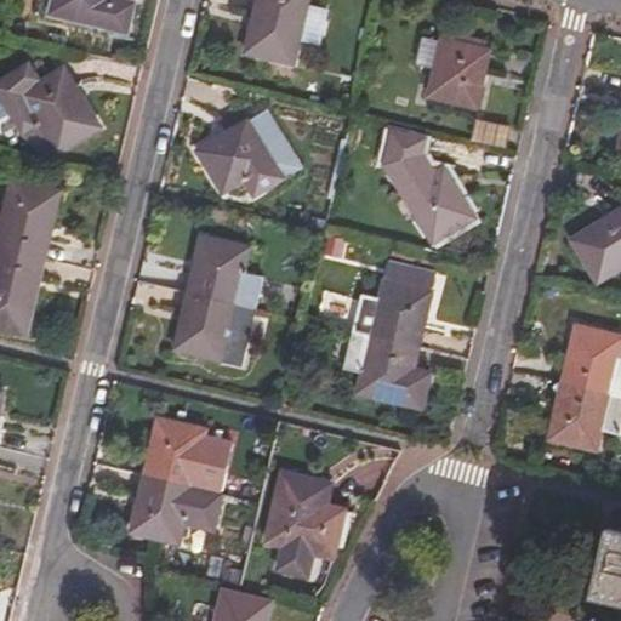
[(53,0),(51,15),(137,35),(146,0),(53,0)]
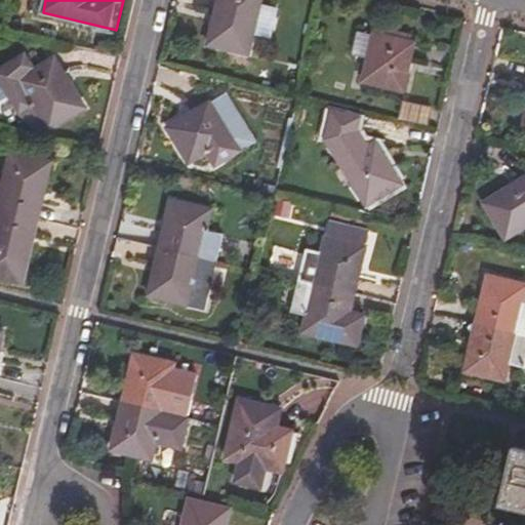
[(210,0),(200,45),(246,56),(252,33),(259,3),(259,0),(210,0)]
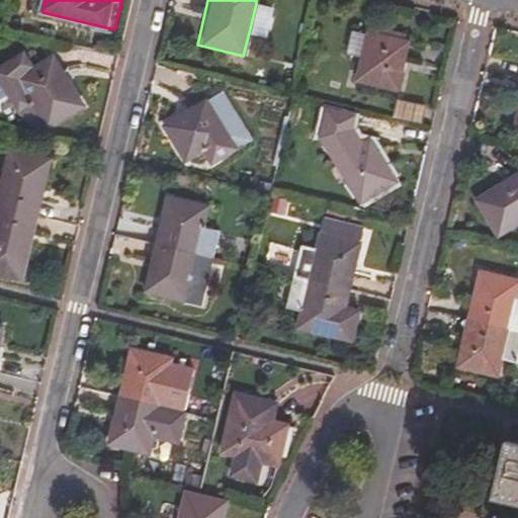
[(275,8),(256,3),(249,32),(269,37),(275,8)]
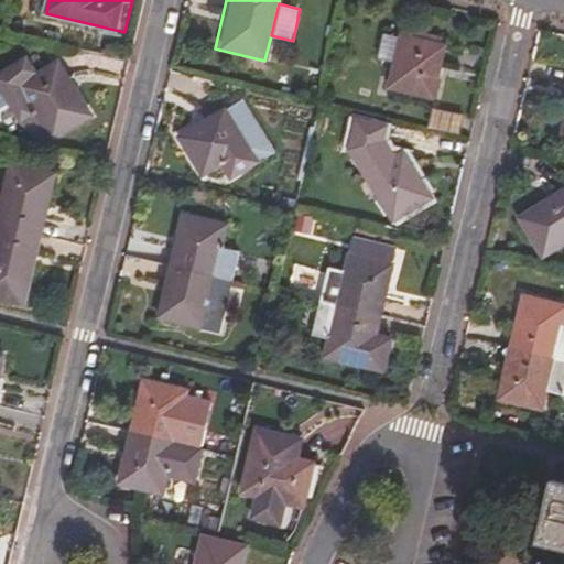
[(393,31),(393,35),(388,60),(382,88),(432,98),(444,42),(440,41),(441,34),(409,28),(407,34),(393,31)]
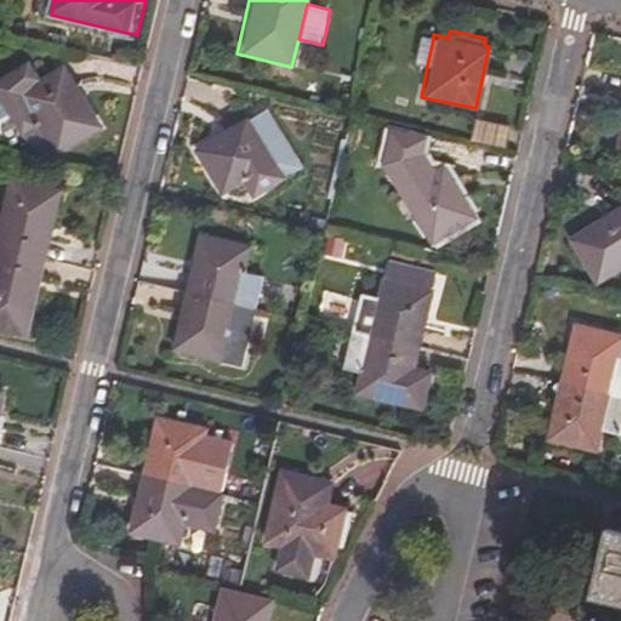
[(427,66),(433,39),(417,35),(411,62),(427,66)]
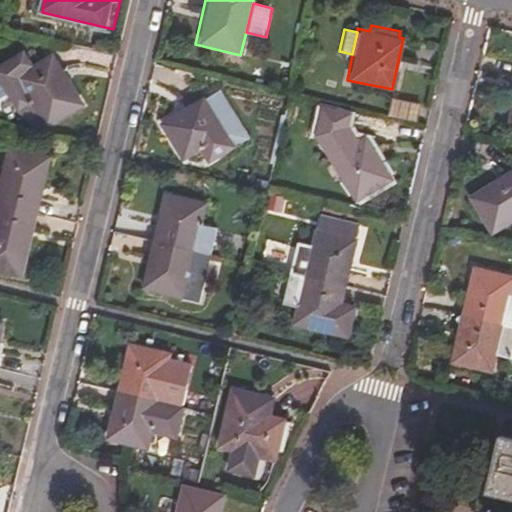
[(0,62),(0,76),(23,112),(36,104),(51,129),(90,105),(57,53),(41,63),(29,44),(0,62)]
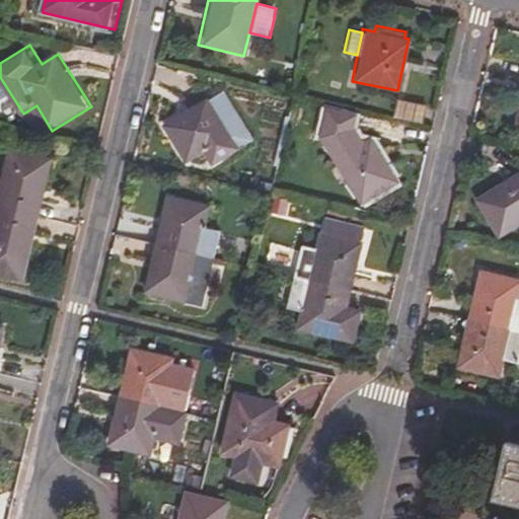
[(221,90),(206,99),(235,148),(250,139),(221,90)]
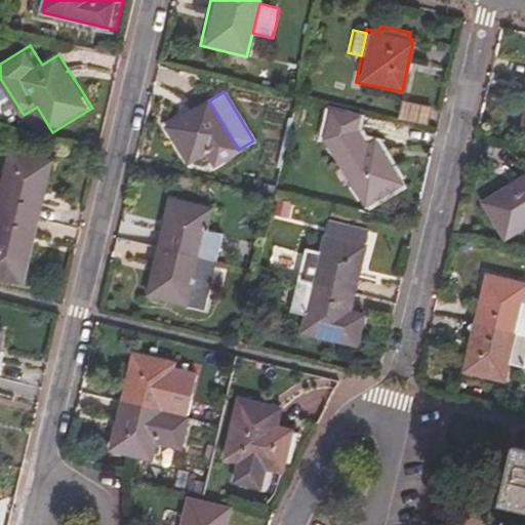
[(211,168),(240,151),(238,150),(208,101),(206,96),(158,126),(183,167),(203,154),(211,168)]
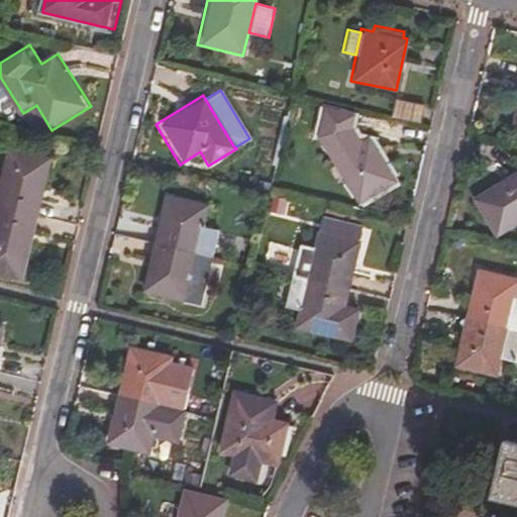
[(430,107),(394,99),(390,116),(426,125),(430,107)]
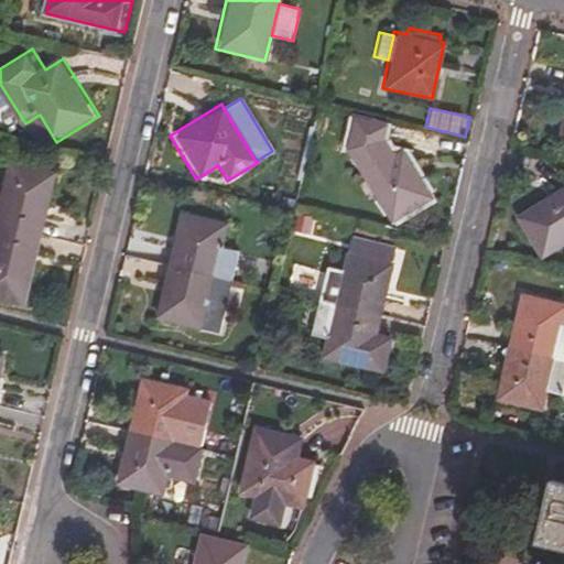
[(345,154),(388,225),(431,198),(401,148),(392,154),(380,136),(345,154)]
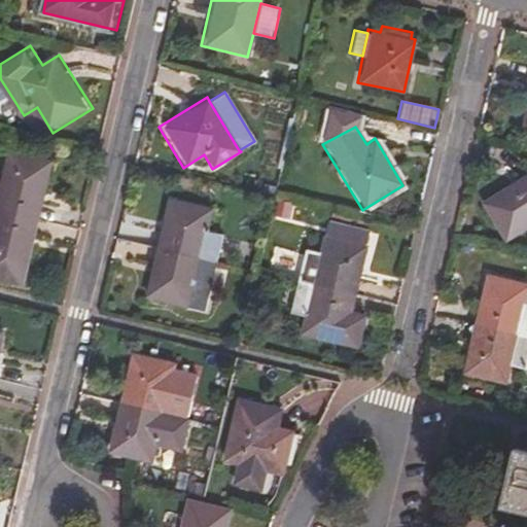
[(0,204),(0,209),(44,219),(58,160),(12,149),(0,204)]
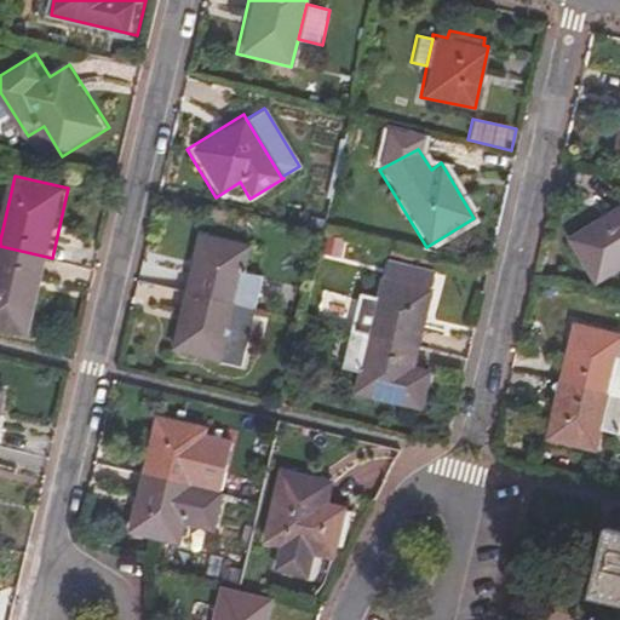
[(619,204),(561,237),(591,285),(619,268),(619,204)]
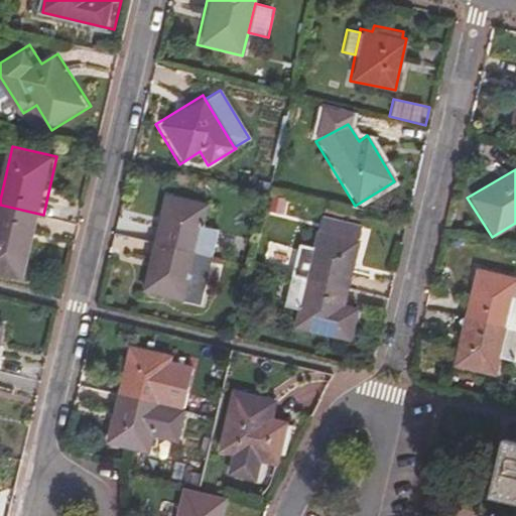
[(161,194),(149,241),(194,251),(199,227),(205,204),(161,194)]
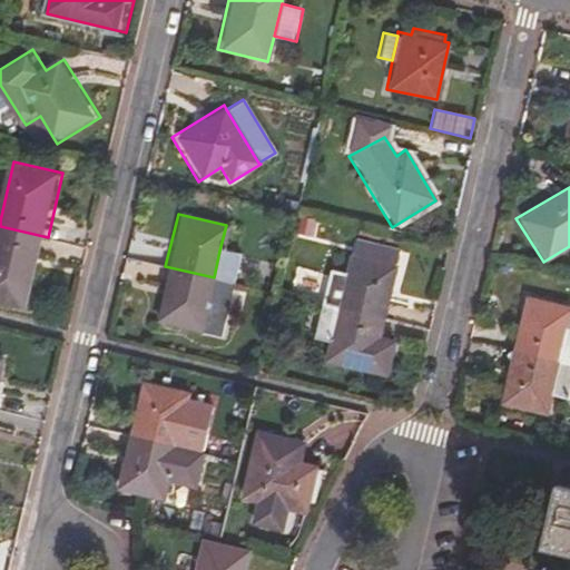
[(48,237),(0,226),(0,303),(31,311),(48,237)]
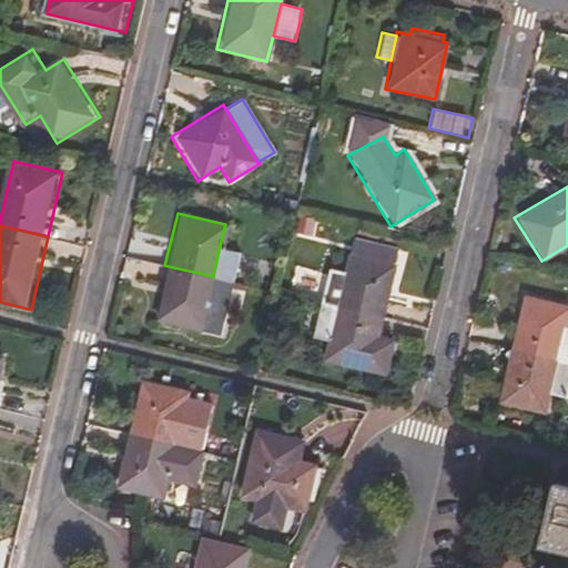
[(327,269),(318,301),(385,316),(399,251),(354,239),(345,273),(327,269)]
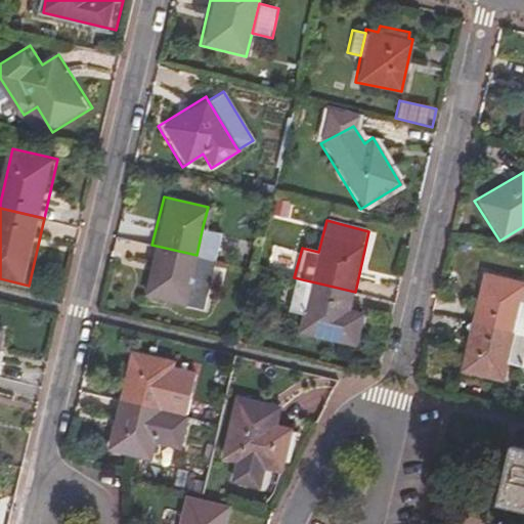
[(221,235),(202,230),(185,304),(205,310),(221,235)]
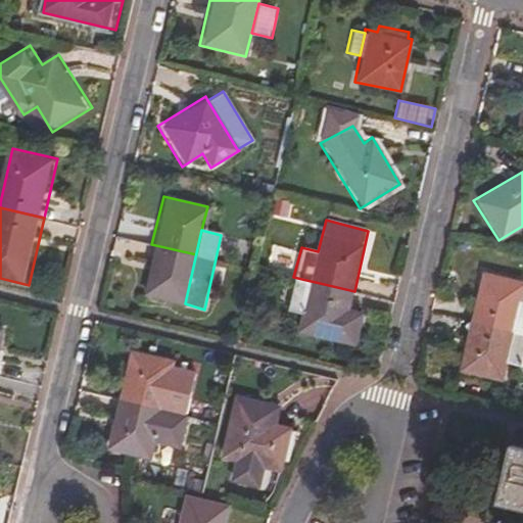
[(196,254),(151,244),(140,296),(185,305),(185,303),(196,254)]
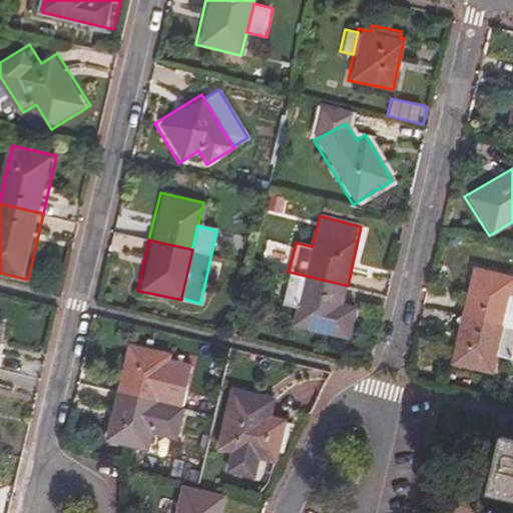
[(512,296),(511,296),(512,287),(512,274),(473,264),(460,314),(512,325),(512,296)]
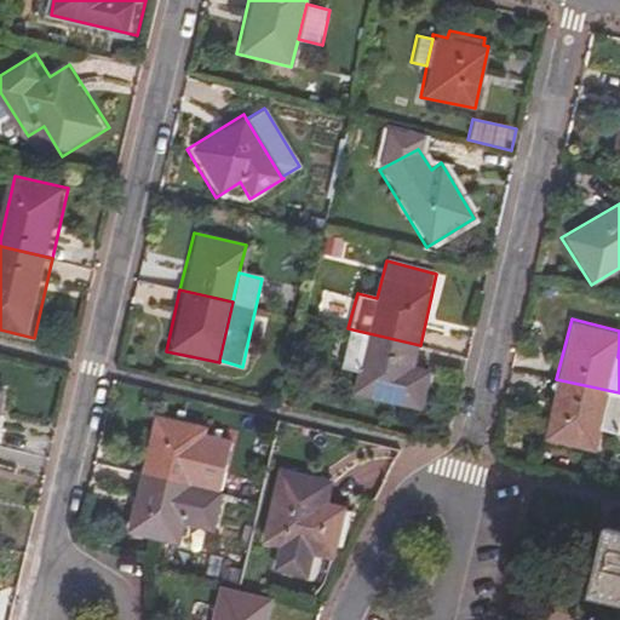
[(420,345),(348,328),(339,368),(357,373),(352,395),(420,409),(429,369),(415,366),(420,345)]
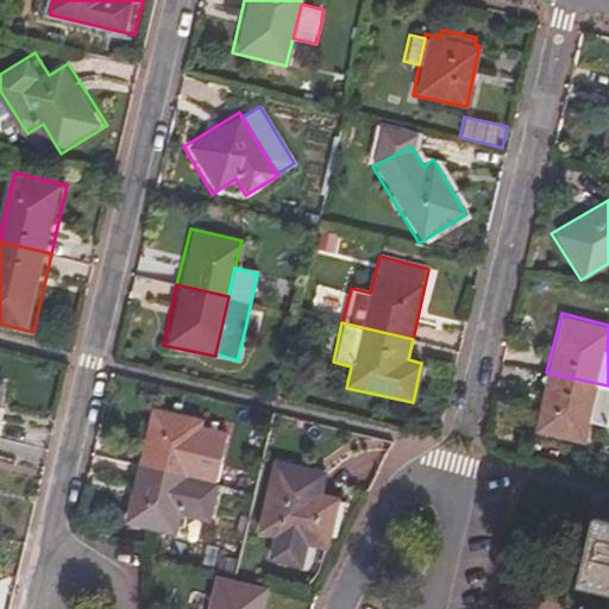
[(608,416),(608,385),(546,372),(532,431),(584,444),(590,422),(607,426),(608,416)]
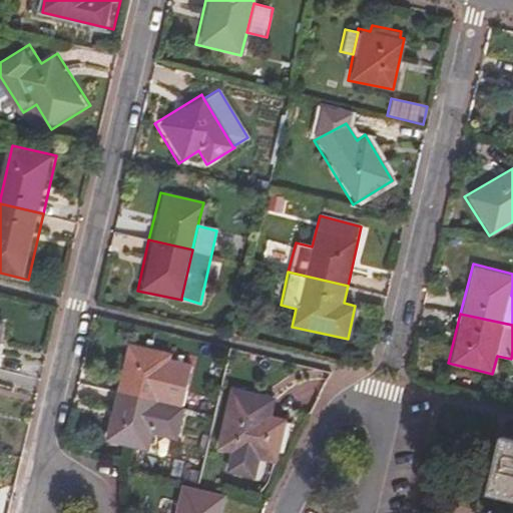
[(0,366),(10,320),(0,317),(0,366)]
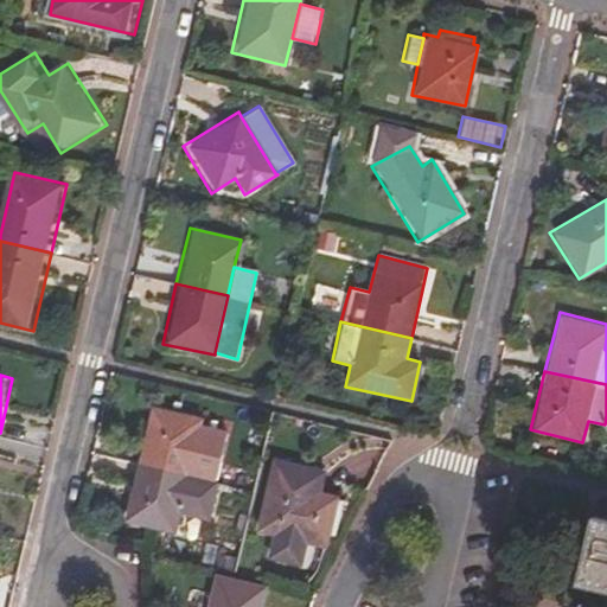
[(158,403),(142,464),(224,483),(235,430),(209,423),(210,415),(158,403)]
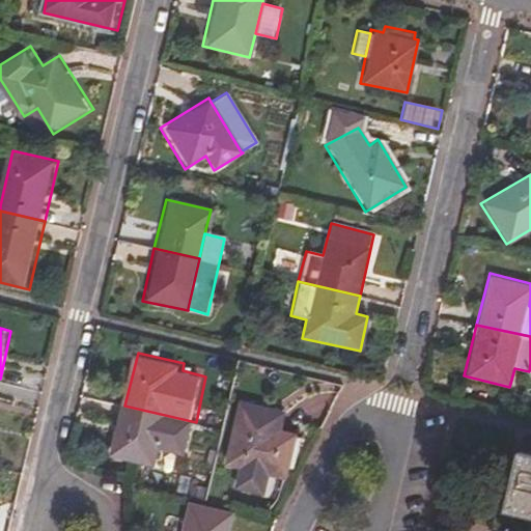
[(278,429),(283,410),(236,399),(221,465),(235,469),(230,491),(264,498),(270,476),(284,479),(287,468),(294,470),(301,438),(292,437),(294,432),(278,429)]
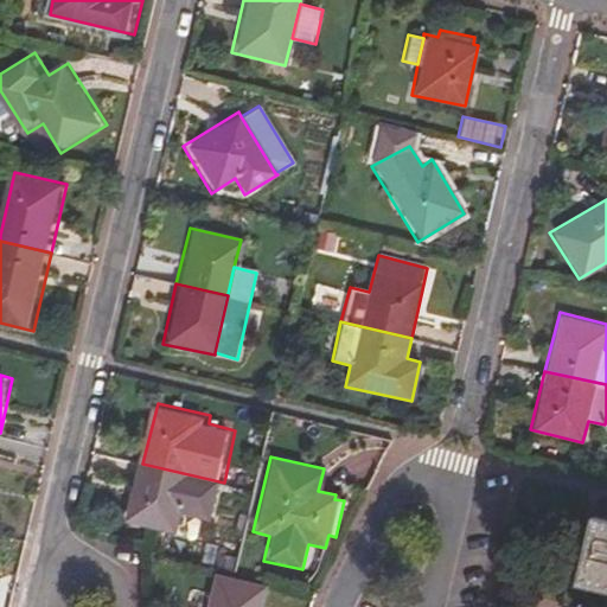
[(216,519),(224,483),(142,464),(129,521),(183,532),(186,512),(216,519)]
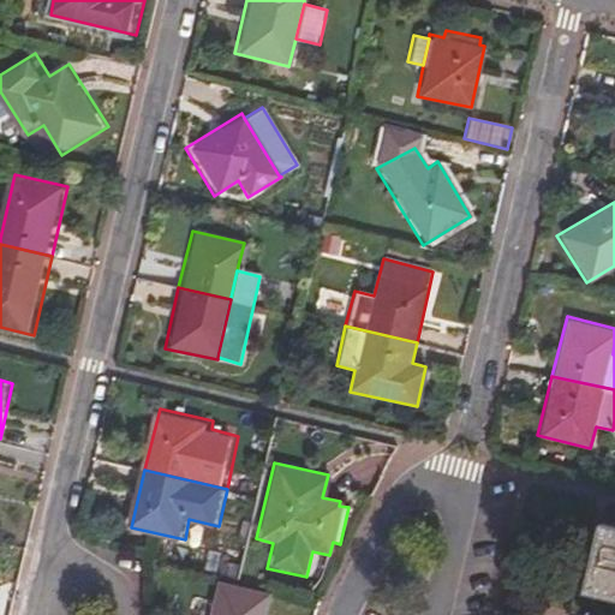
[(614,535),(608,533),(592,597),(614,601),(614,535)]
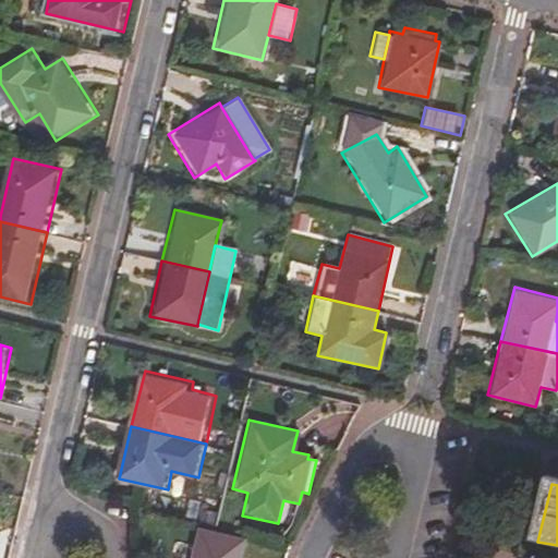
[(195,557),(247,557),(252,537),(203,525),(195,557)]
